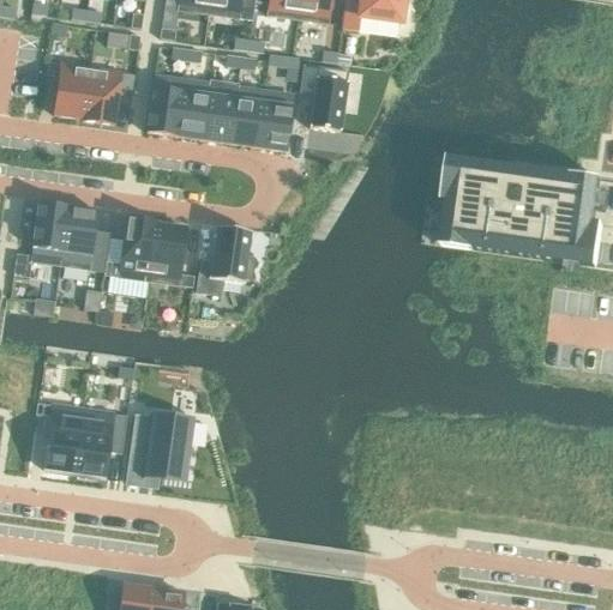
[(180,0),(179,10),(209,13),(210,0),(180,0)]
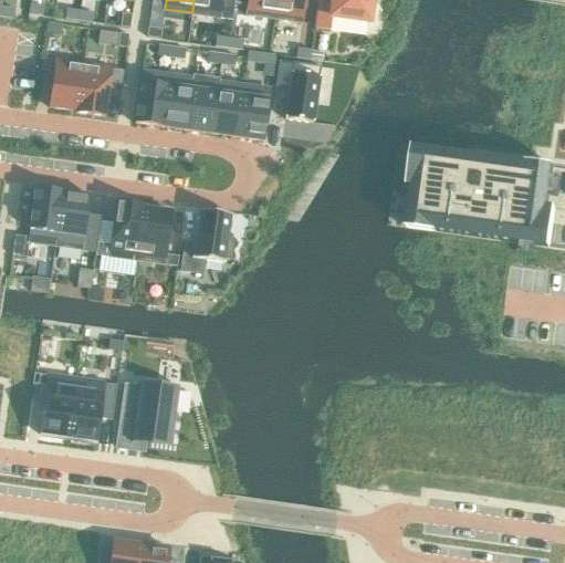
[(194,0),(192,12),(232,18),(236,0),(194,0)]
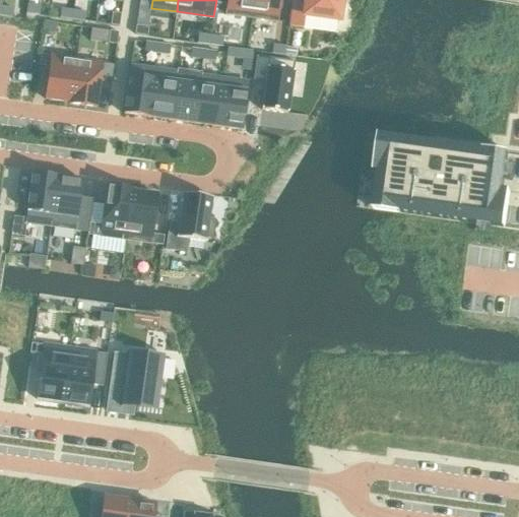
[(229,0),(226,12),(252,16),(254,0),(229,0)]
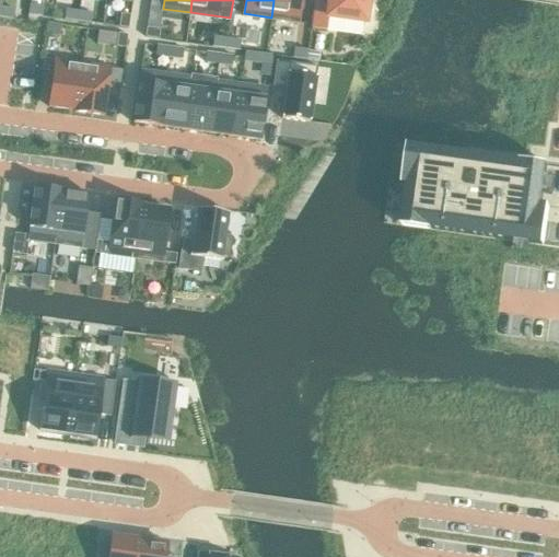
[(274,0),(271,18),(299,21),(302,0),(274,0)]
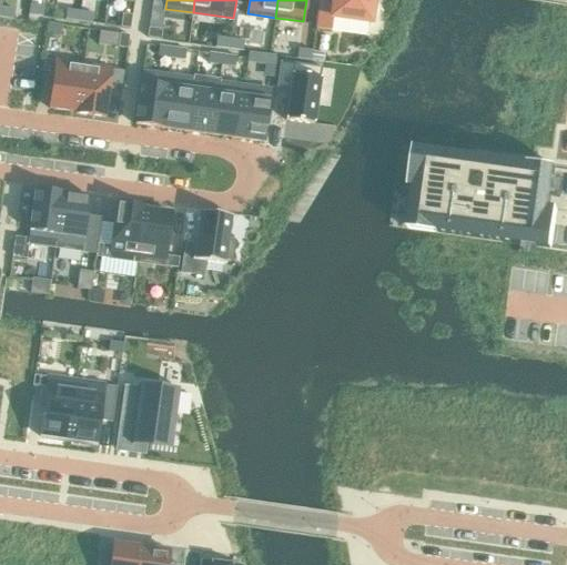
[(321,0),(316,27),(332,28),(333,16),(337,16),(366,20),(372,20),(374,1),(374,0),(321,0)]
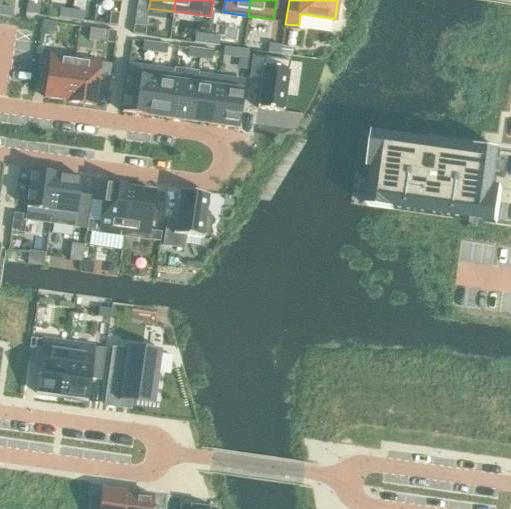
[(28,2),(26,11),(39,12),(40,4),(28,2)]
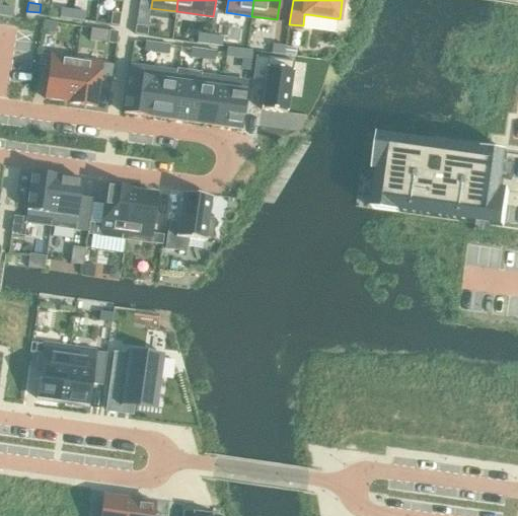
[(2,4),(1,13),(13,15),(14,6),(2,4)]
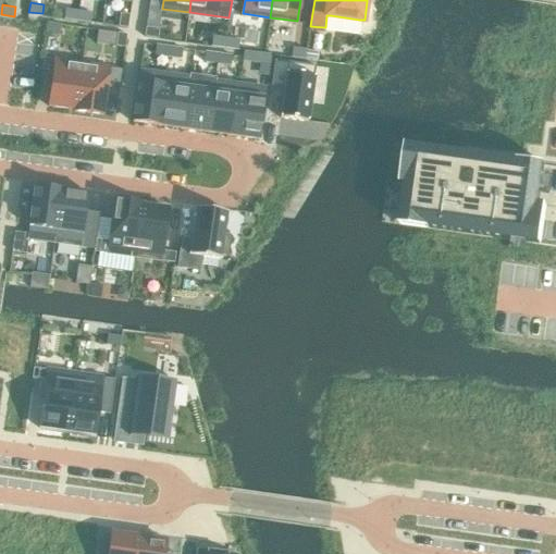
[(66,7),(64,16),(78,19),(79,9),(66,7)]
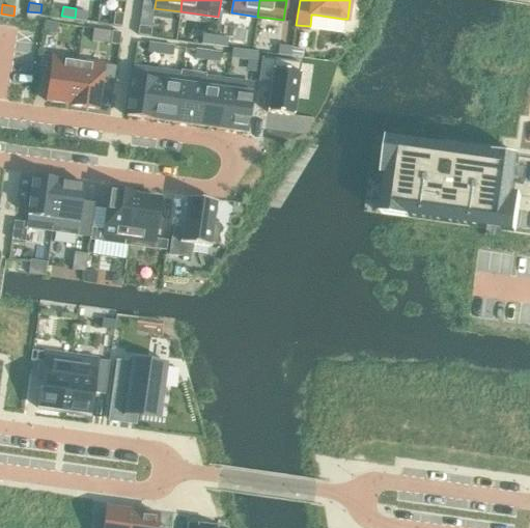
[(76,8),(75,18),(87,20),(88,10),(76,8)]
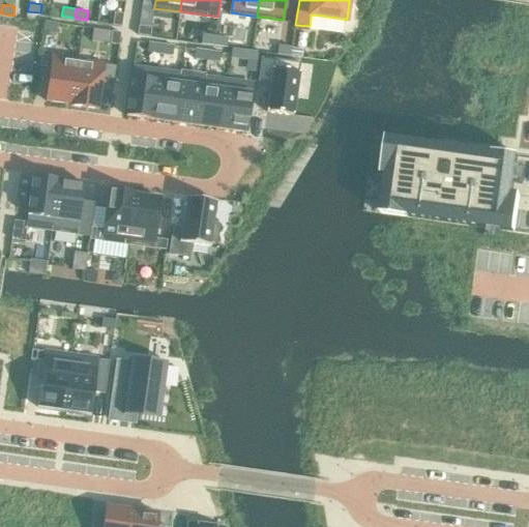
[(115,10),(113,23),(122,24),(123,11),(115,10)]
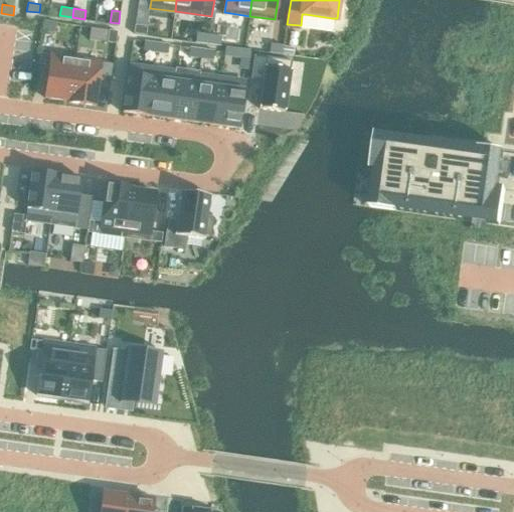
[(44,19),(42,28),(43,28),(55,30),(56,21),(44,19)]
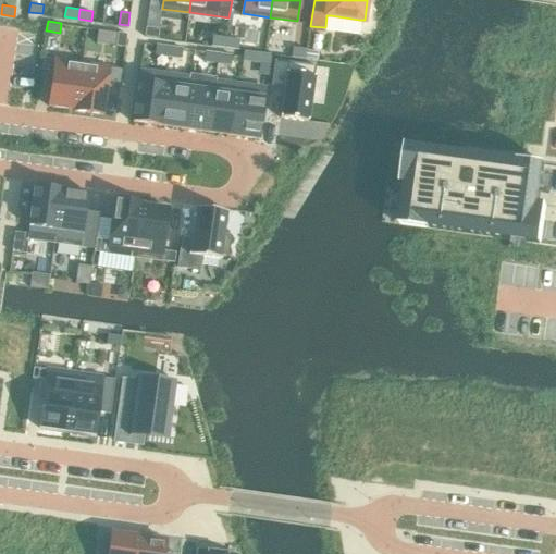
[(146,25),(145,35),(158,36),(159,27),(146,25)]
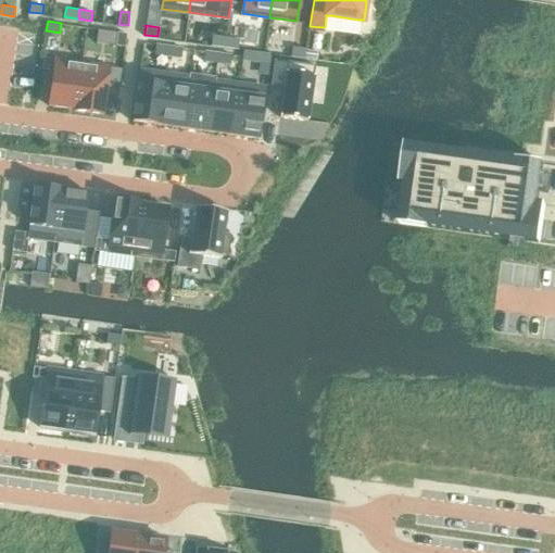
[(113,30),(111,42),(116,44),(125,45),(127,32),(118,30),(113,30)]
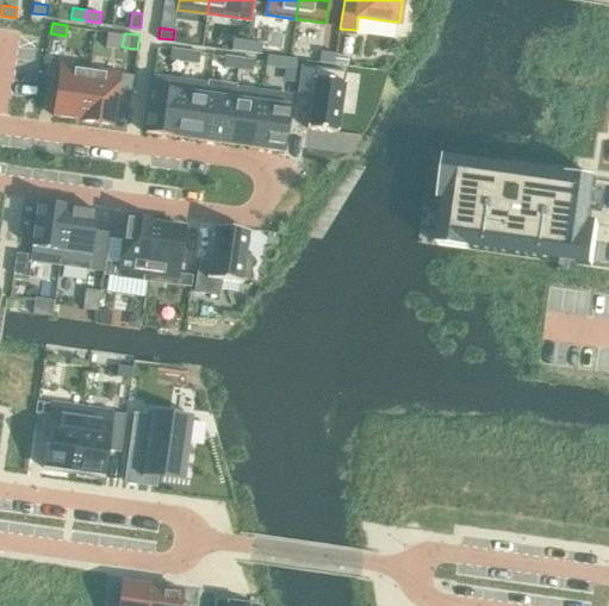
[(346,36),(343,50),(352,51),(354,37),(346,36)]
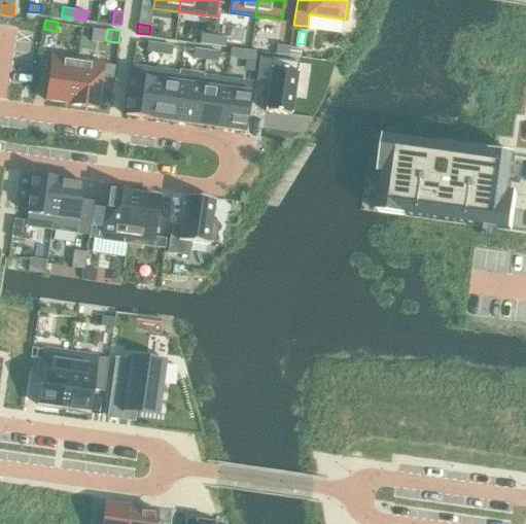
[(202,32),(201,41),(213,43),(214,34),(202,32)]
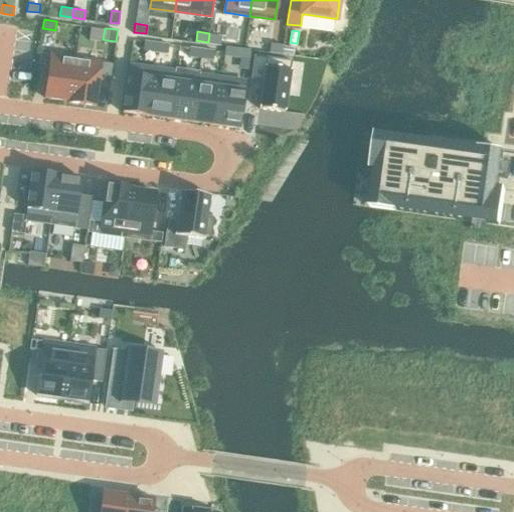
[(209,33),(208,42),(220,43),(221,35),(209,33)]
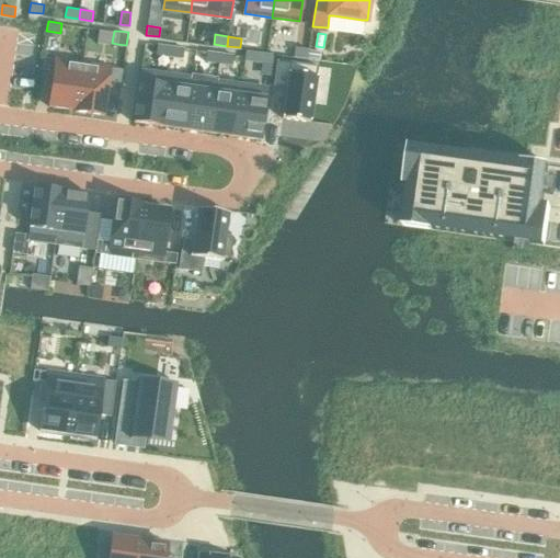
[(158,43),(157,53),(170,55),(171,45),(158,43)]
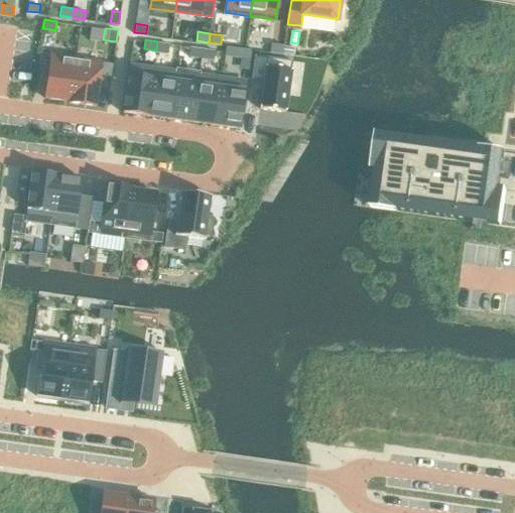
[(157,41),(156,50),(168,51),(169,43),(157,41)]
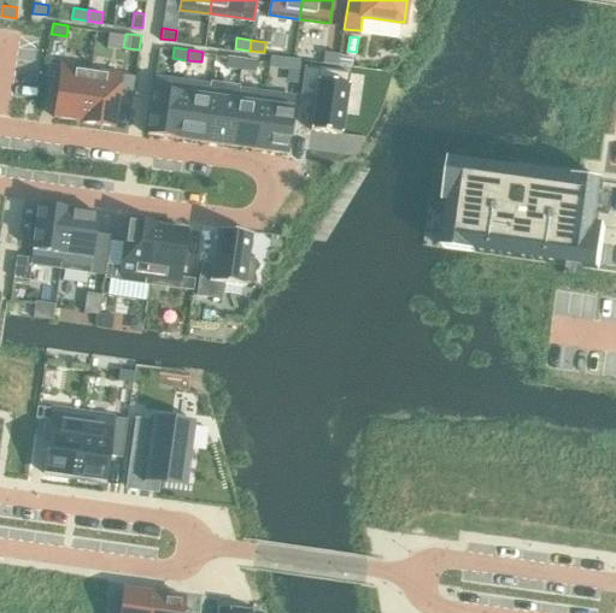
[(326,51),(323,60),(339,63),(340,52),(326,51)]
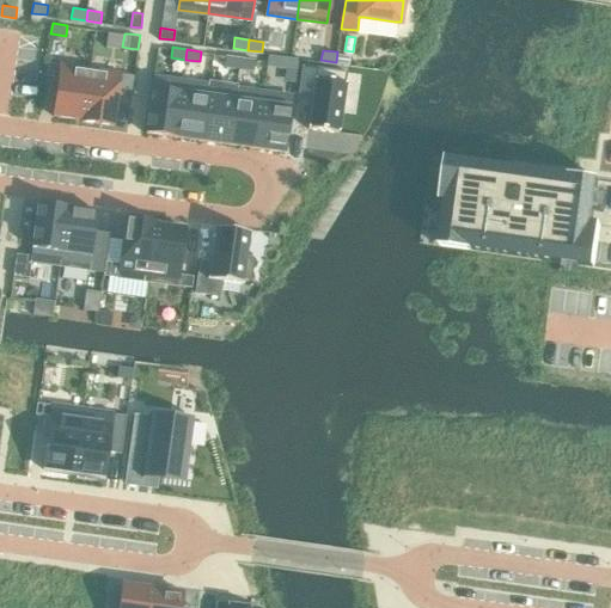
[(338,53),(337,61),(349,63),(350,55),(338,53)]
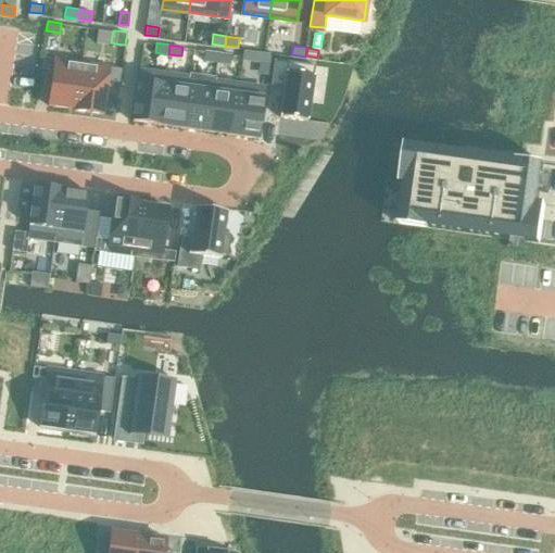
[(244,49),(243,59),(261,61),(269,62),(270,52),(244,49)]
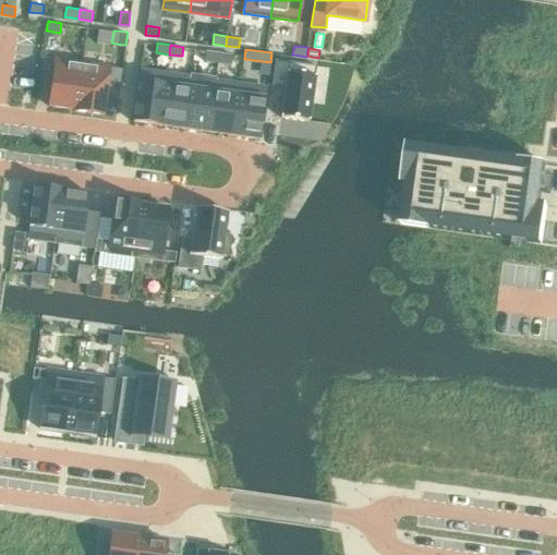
[(207,50),(205,59),(218,61),(219,51),(207,50)]
